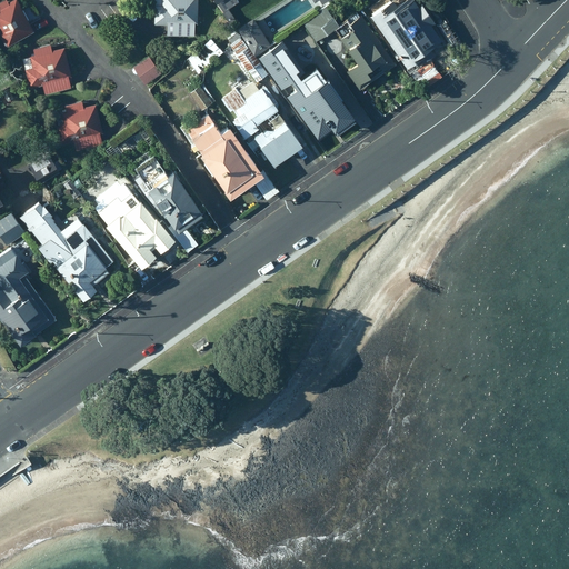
[(0,31),(7,45),(33,30),(17,0),(10,0),(8,1),(7,0),(1,0),(0,1),(0,31)]
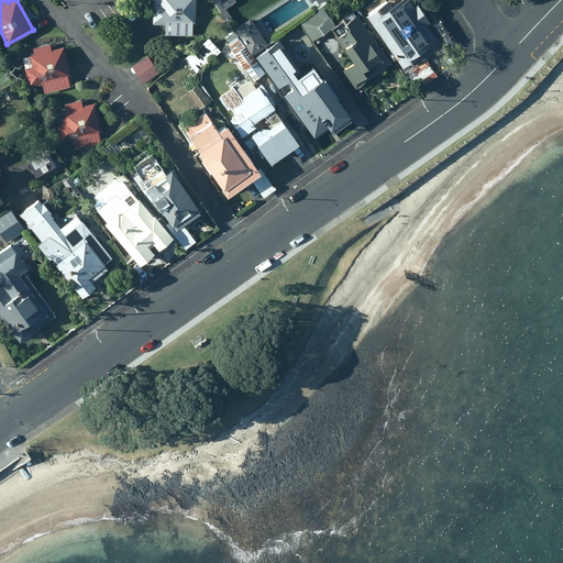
[(191,22),(196,22),(196,0),(156,0),(156,3),(152,3),(153,23),(166,23),(166,34),(192,33),(191,22)]
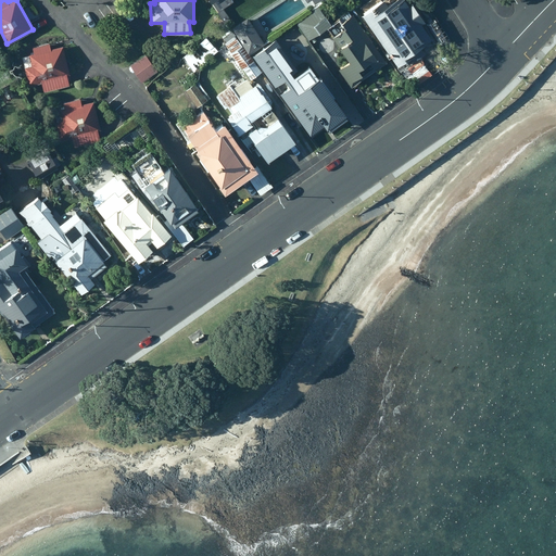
[(232,1),(231,0),(215,0),(212,2),(217,11),(232,1)]
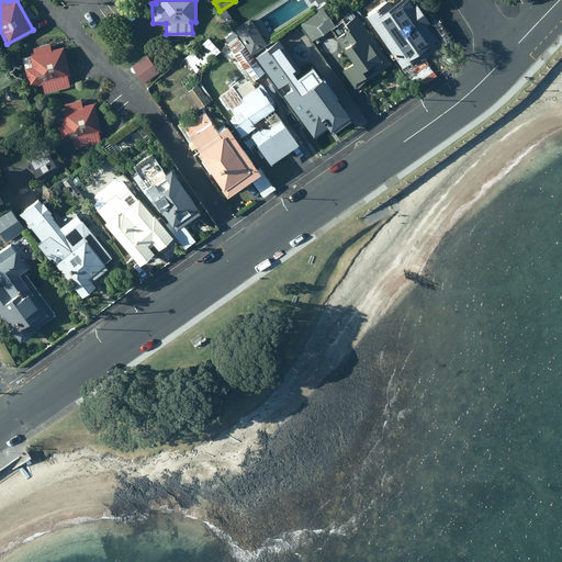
[(397,0),(393,3),(390,0),(385,0),(367,13),(372,22),(369,24),(380,41),(383,38),(403,67),(416,58),(418,62),(430,53),(426,47),(438,38),(427,23),(430,21),(417,2),(415,6),(411,0),(397,0)]
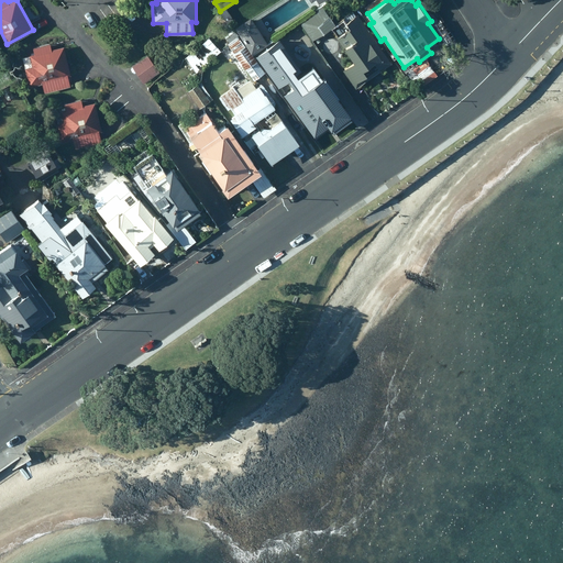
[(355,88),(392,63),(355,10),(335,23),(323,6),(299,22),(312,40),(331,26),(338,34),(337,36),(354,61),(342,69),(355,88)]
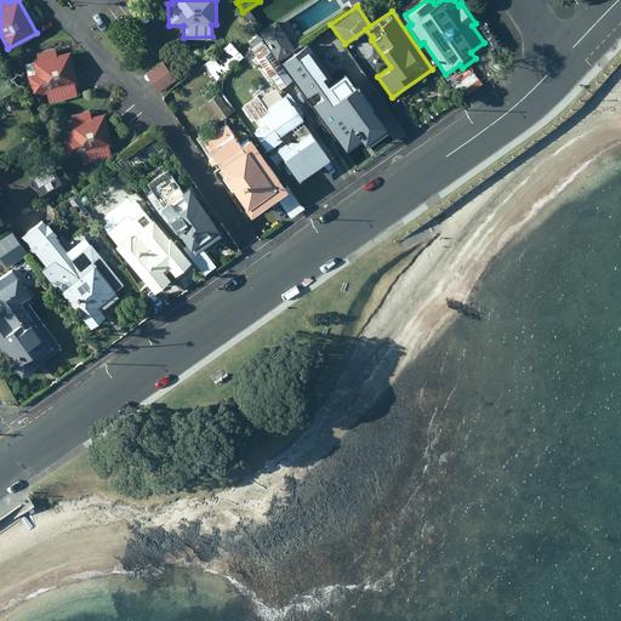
[(274,21),(258,32),(277,58),(292,47),(274,21)]
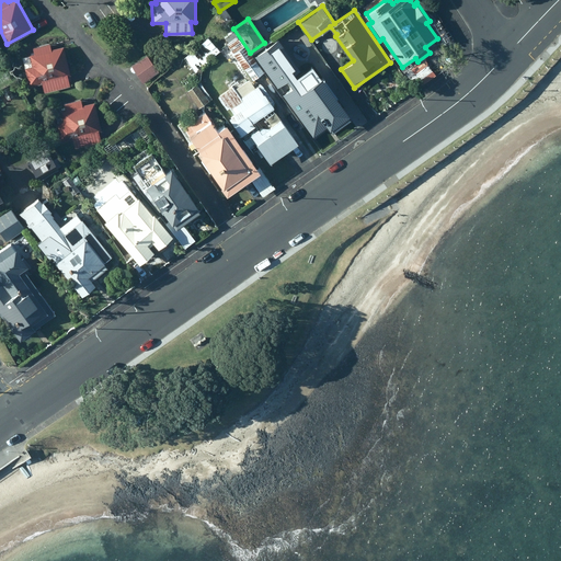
[(219,50),(208,37),(184,57),(195,71),(219,50)]
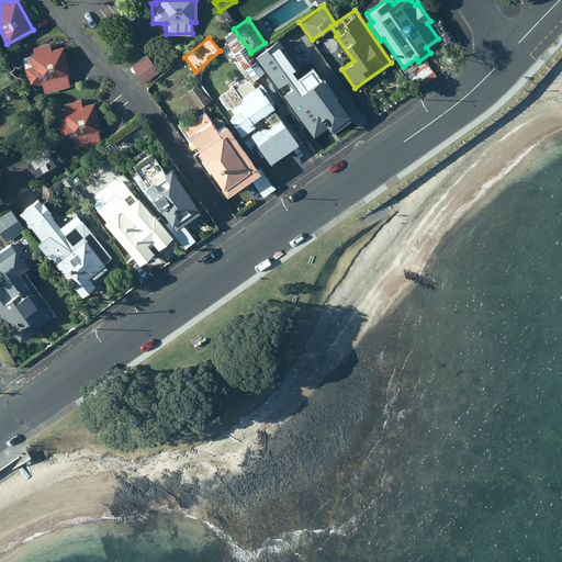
[(263,72),(238,37),(226,45),(253,81),(263,72)]
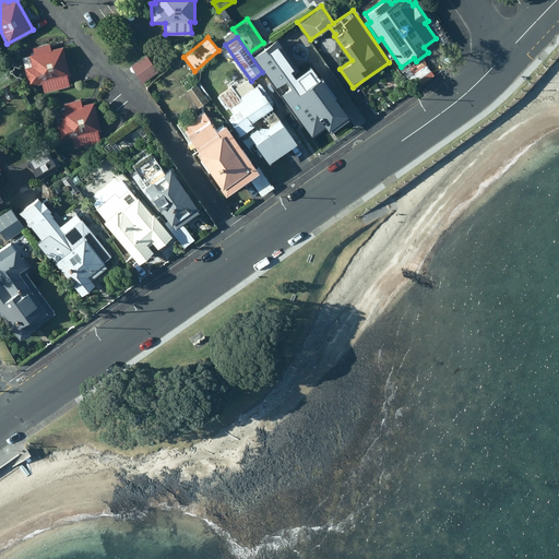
[(67,75),(70,74),(63,46),(50,49),(49,43),(33,47),(34,52),(28,54),(32,66),(25,68),(30,85),(42,82),(44,91),(70,85),(67,75)]
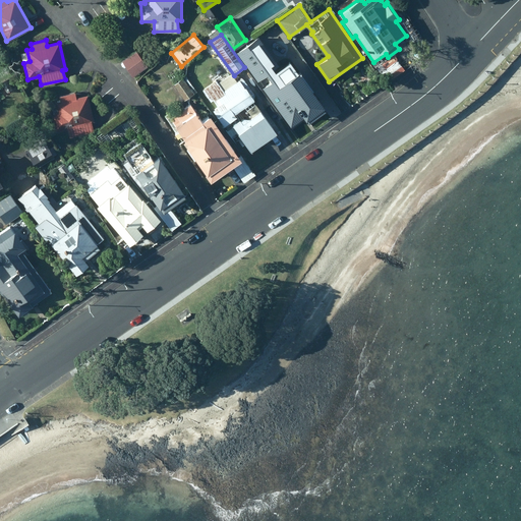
[(136,50),(122,60),(132,76),(148,66),(136,50)]
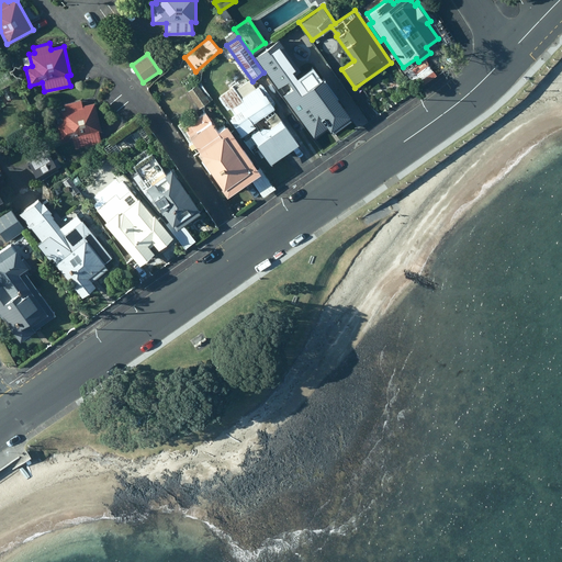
[(291,75),(278,85),(313,136),(351,110),(328,77),(322,81),(318,77),(301,90),(291,75)]
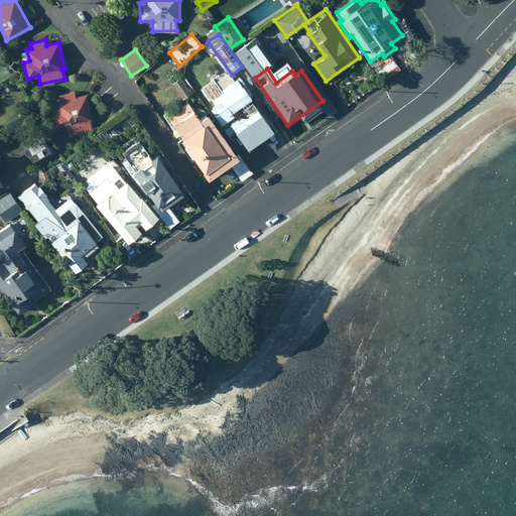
[(238,118),(230,123),(248,149),(274,131),(251,99),(252,98),(247,90),(249,88),(241,77),(236,81),(232,76),(219,85),(215,79),(201,89),(209,100),(212,98),(216,105),(211,108),(223,125),(236,116),(238,118)]
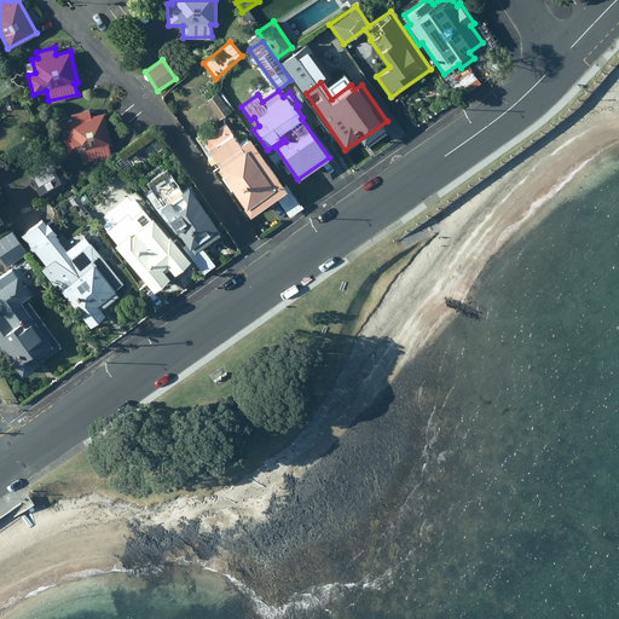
[(218,92),(207,99),(220,119),(231,110),(218,92)]
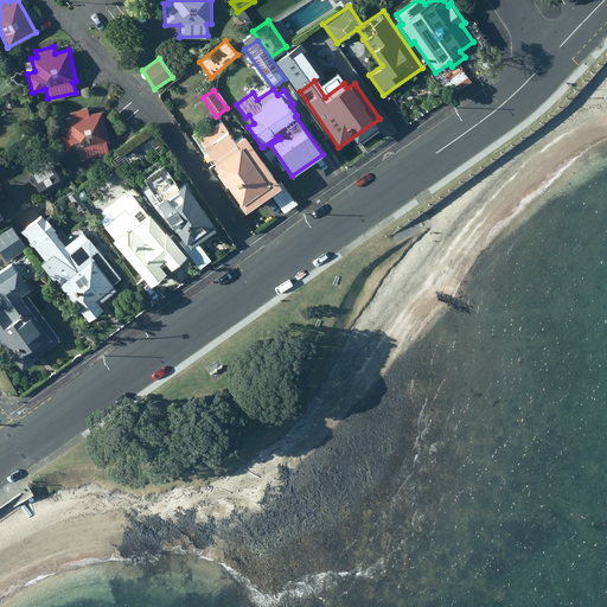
[(107,142),(109,141),(103,110),(89,113),(87,107),(69,112),(70,119),(61,121),(64,132),(59,133),(64,154),(80,151),(81,160),(109,153),(107,142)]
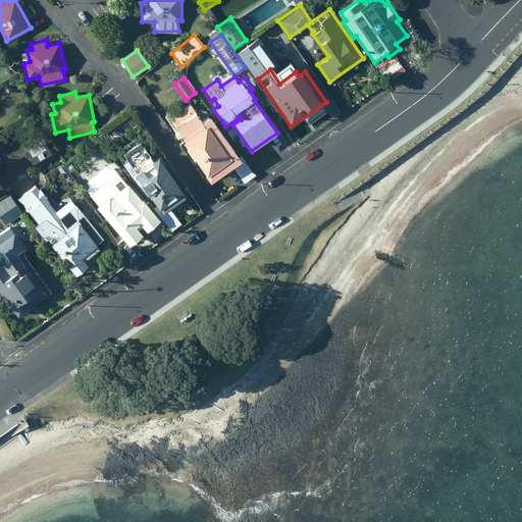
[(202,119),(191,104),(185,107),(183,104),(165,115),(176,131),(174,133),(177,136),(180,134),(185,139),(183,140),(204,170),(211,181),(232,165),(245,183),(257,174),(255,171),(254,172),(241,155),(240,156),(210,114),(202,119)]
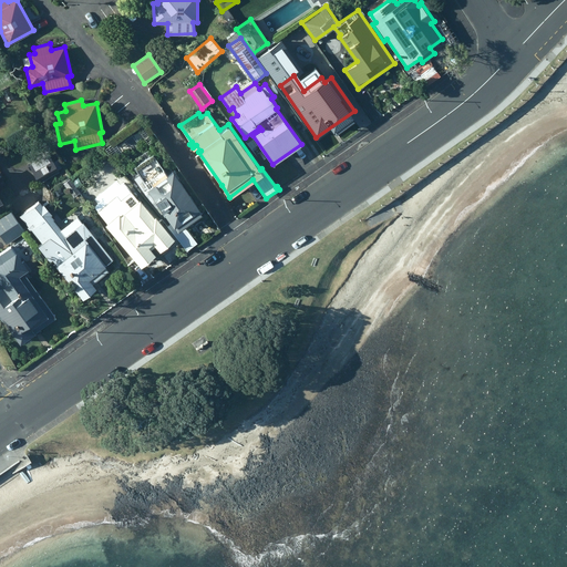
[(59,172),(48,152),(28,163),(39,183),(59,172)]
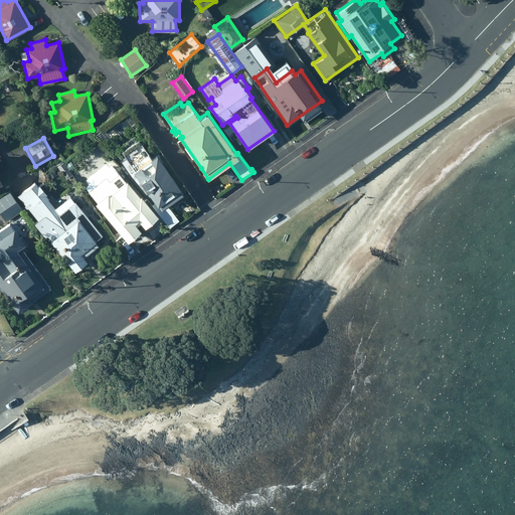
[(181,188),(157,153),(151,157),(140,142),(124,154),(127,158),(123,160),(149,197),(151,196),(156,202),(154,203),(169,226),(179,220),(167,204),(183,193),(180,189),(181,188)]
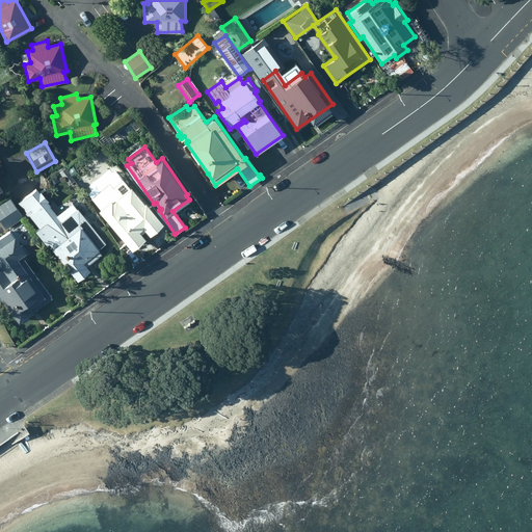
[(101,209),(99,210),(131,250),(145,239),(139,231),(143,228),(151,235),(163,224),(145,203),(144,203),(131,187),(130,188),(116,171),(113,174),(110,169),(90,186),(94,190),(88,194),(101,209)]
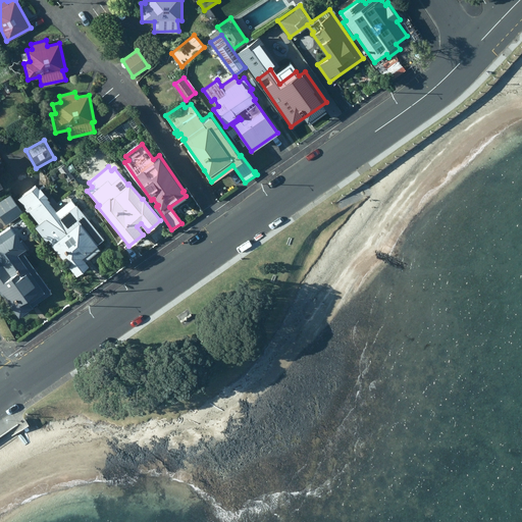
[(68,169),(62,173),(67,181),(73,177),(68,169)]
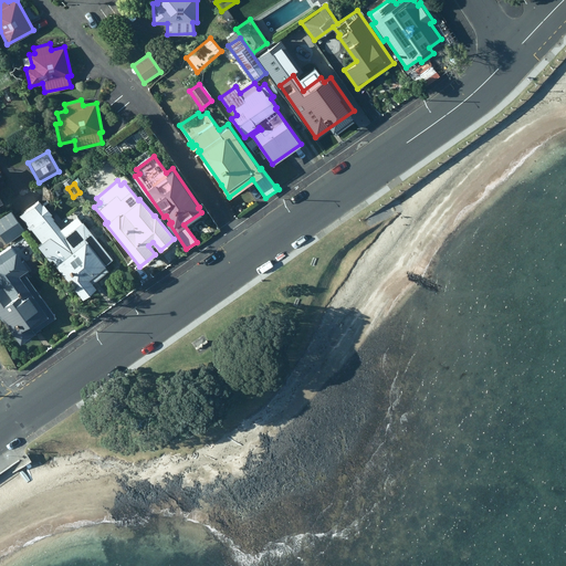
[(67,236),(39,201),(21,216),(31,231),(32,230),(42,243),(39,245),(50,262),(53,259),(58,264),(56,265),(83,299),(97,287),(94,284),(117,264),(84,222),(67,236)]
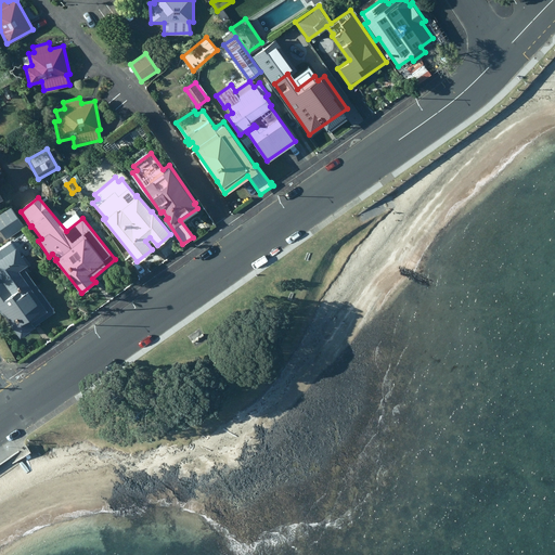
[(24,227),(10,206),(0,213),(0,230),(5,240),(24,227)]
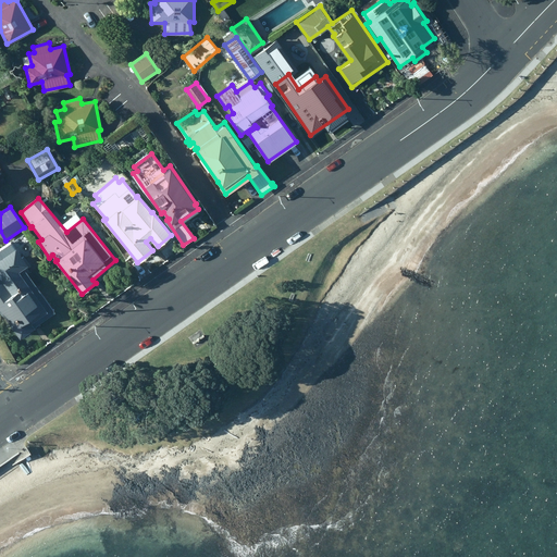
[(32,267),(12,239),(0,248),(0,309),(21,338),(58,313),(27,271),(32,267)]
